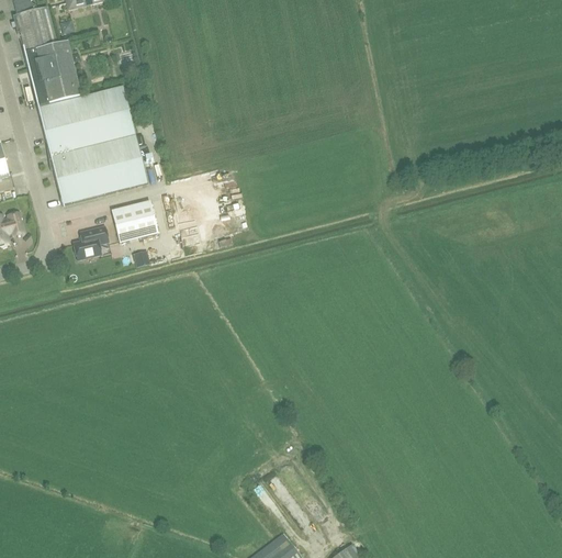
[(147,182),(123,85),(139,81),(126,25),(67,40),(56,42),(47,4),(35,7),(35,6),(33,3),(34,2),(31,0),(13,0),(17,12),(15,12),(15,13),(12,14),(17,31),(20,31),(24,51),(23,51),(36,102),(46,142),(49,168),(53,167),(62,203),(147,182)]
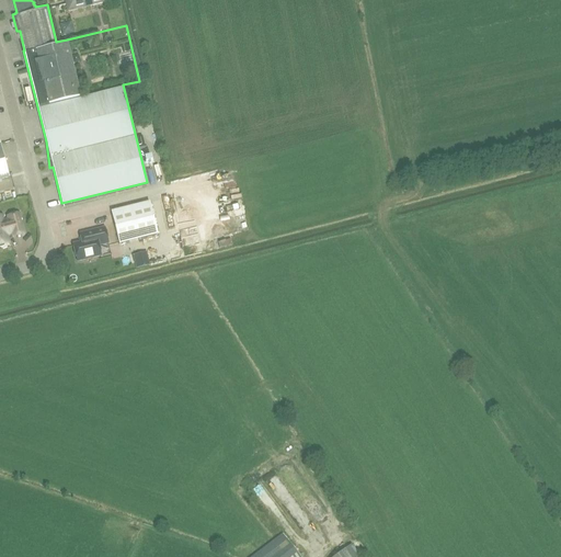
[(149,199),(111,208),(119,241),(158,231),(149,199)]
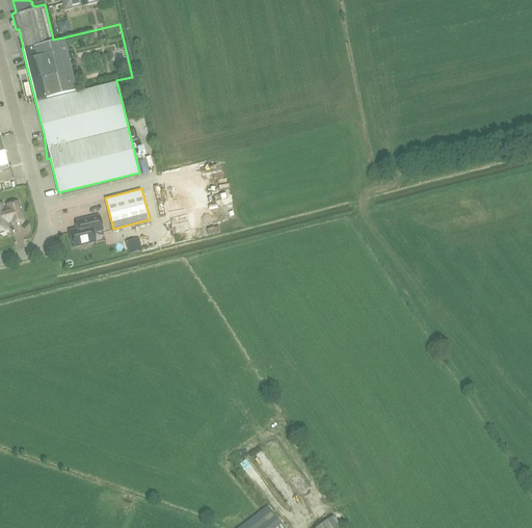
[(22,219),(20,212),(17,199),(5,202),(6,205),(1,206),(0,203),(0,231),(2,231),(3,229),(7,228),(6,223),(15,221),(15,222),(21,220),(21,219),(22,219)]
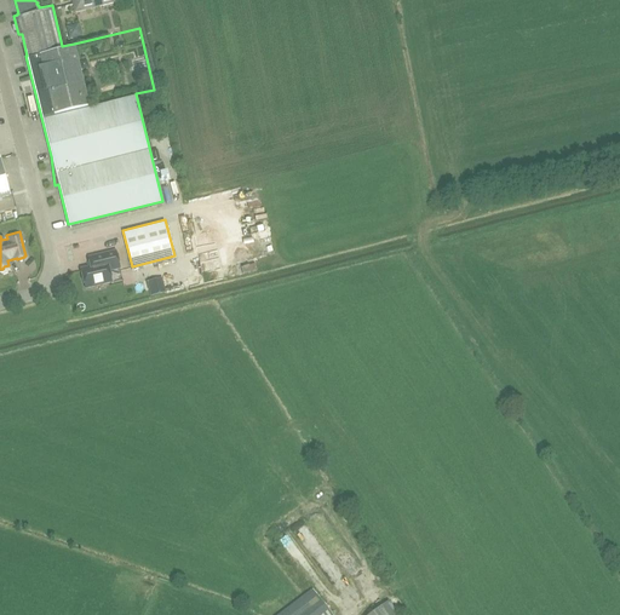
[(120,264),(115,248),(98,252),(89,254),(89,256),(91,263),(91,264),(81,266),(85,285),(112,277),(109,266),(120,264)]
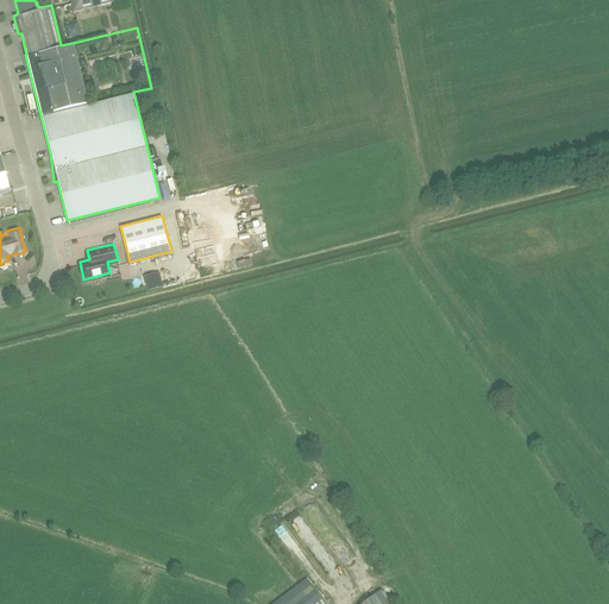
[(158,269),(144,272),(148,287),(162,283),(158,269)]
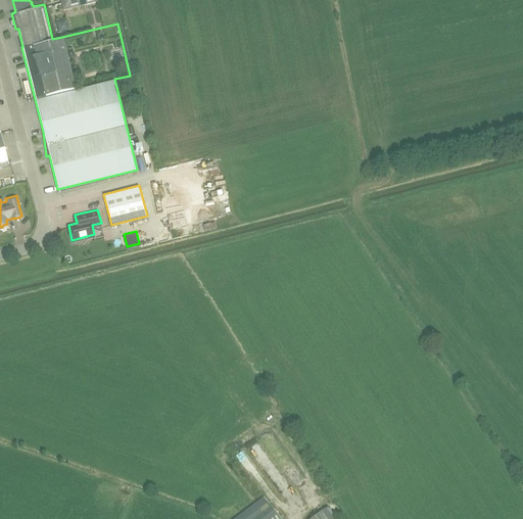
[(251,469),(258,467),(256,460),(248,462),(251,469)]
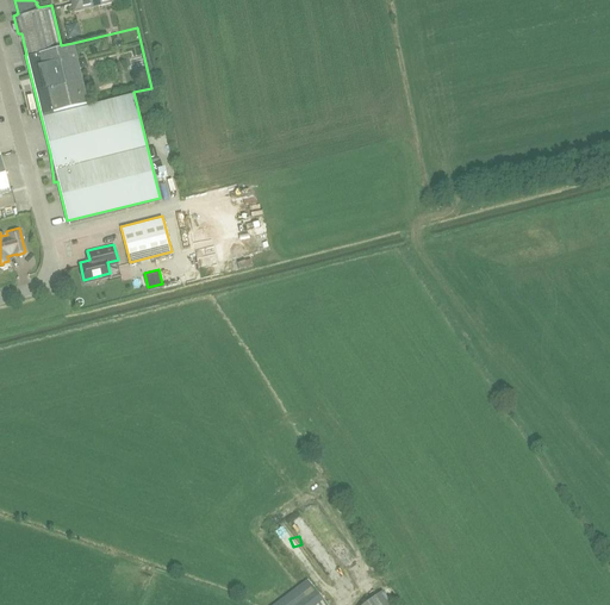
[(269,604),(325,604),(329,603),(309,577),(271,604),(269,604)]
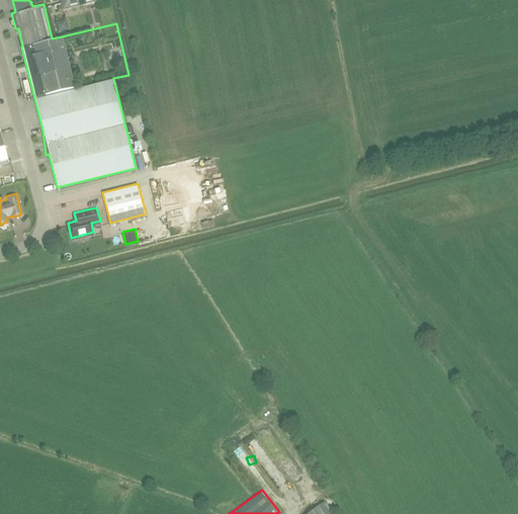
[(335,513),(324,499),(305,513),(335,513)]
